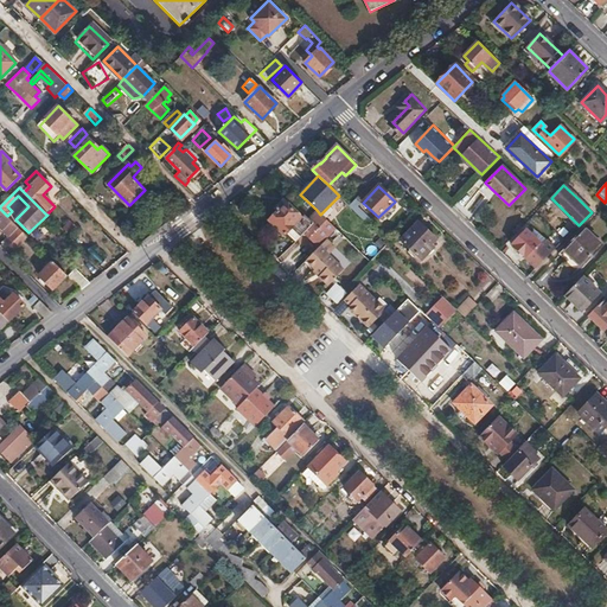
[(360,204),(356,198),(349,205),(355,211),(360,204)]
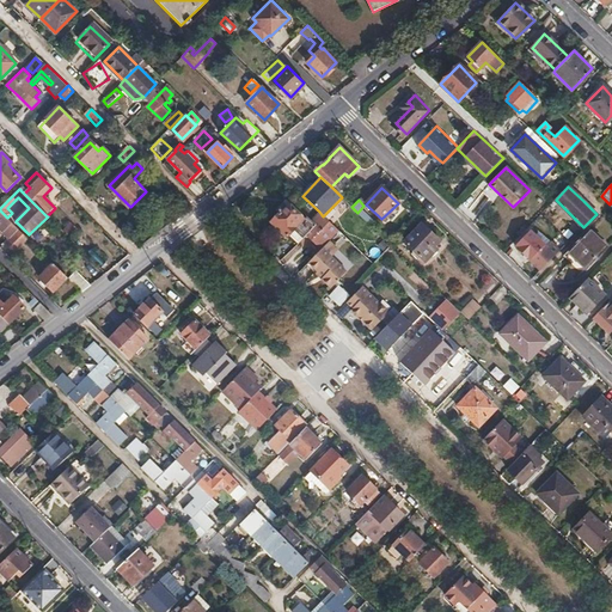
[(323,216),(319,212),(311,221),(306,216),(304,220),(285,202),(277,209),(280,212),(270,221),(286,236),(288,233),(293,230),(301,238),(306,233),(323,249),(328,243),(332,239),(338,231),(323,216)]
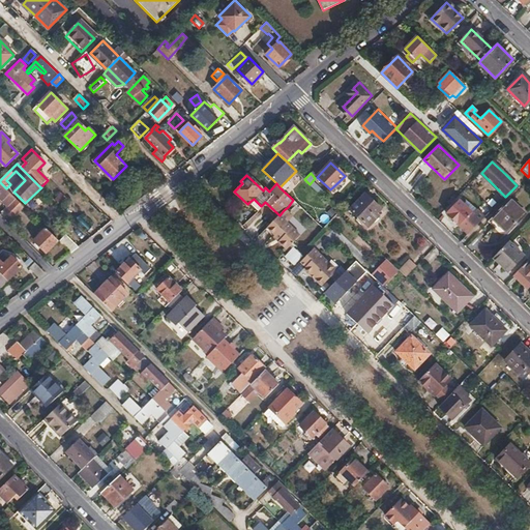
[(0,198),(9,207),(5,211),(12,218),(25,207),(6,188),(0,182),(0,198)]
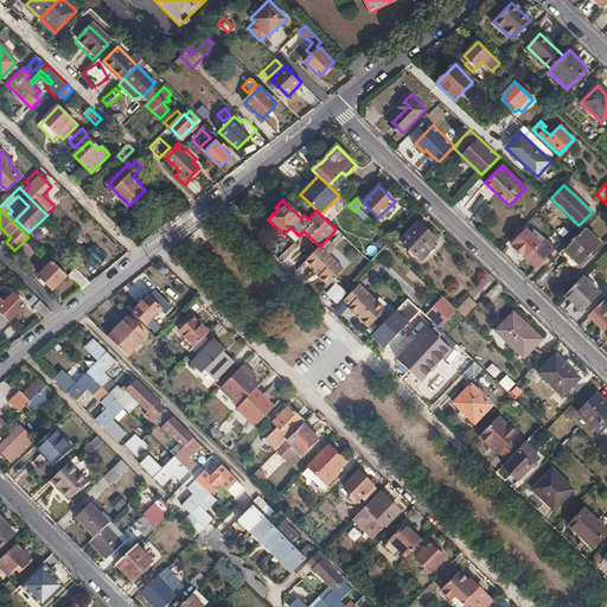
[(370,227),(359,216),(352,223),(364,234),(370,227)]
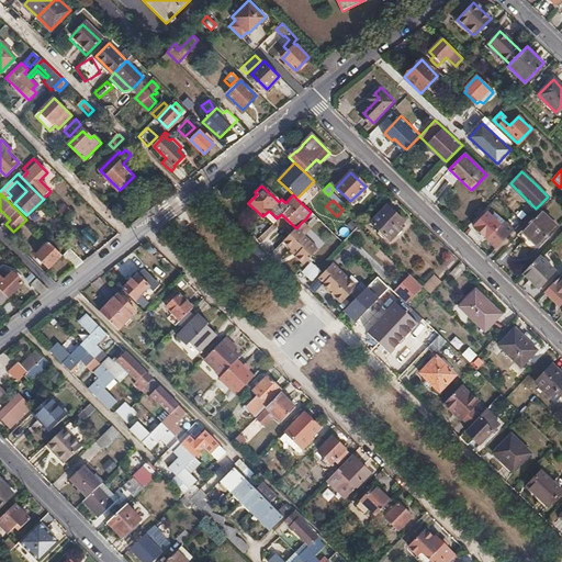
[(386,206),(371,222),(390,240),(400,231),(397,228),(403,222),(386,206)]
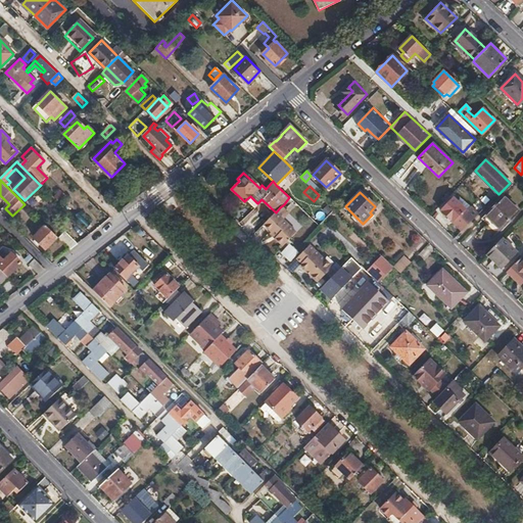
[(298,194),(292,200),(303,211),(310,205),(298,194)]
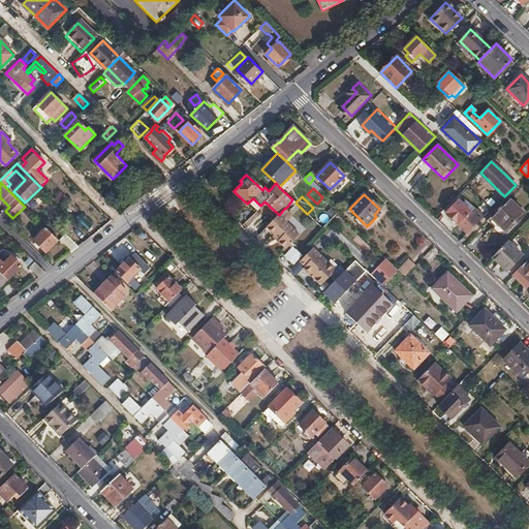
[(253,198),(249,201),(257,209),(260,206),(253,198)]
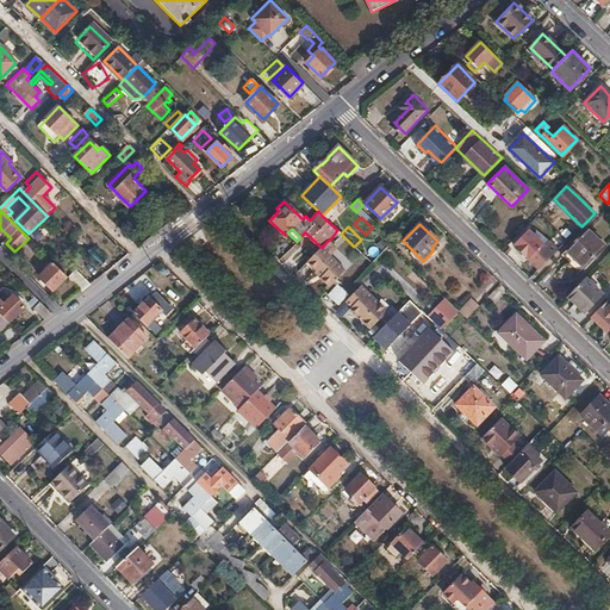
[(603,247),(586,230),(567,250),(584,267),(603,247)]
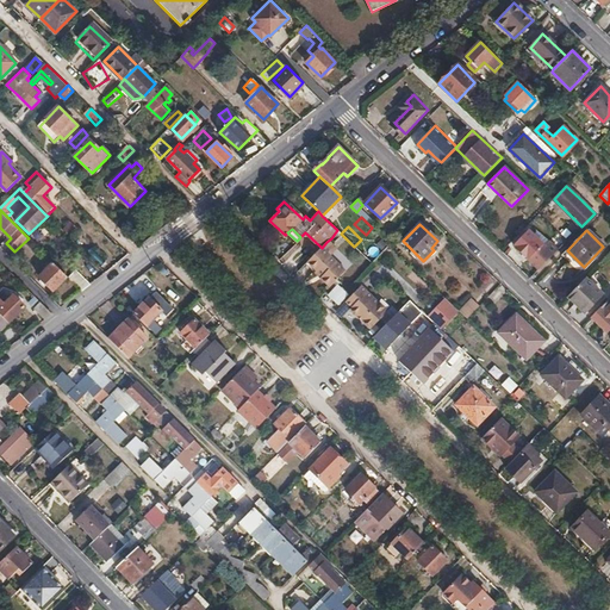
[(514,246),(539,269),(553,255),(558,250),(549,242),(545,247),(529,231),(514,246)]
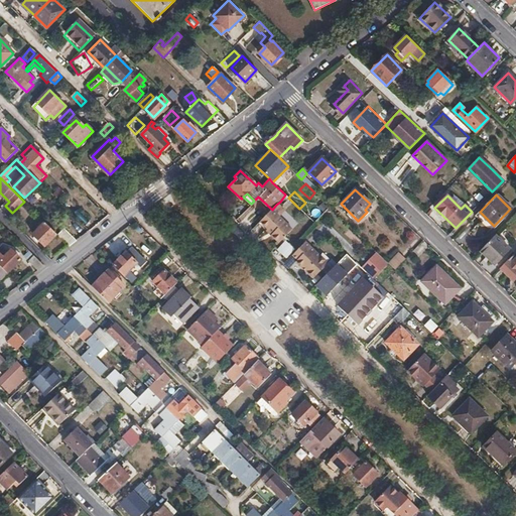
[(310,216),(317,218),(319,210),(311,208),(310,216)]
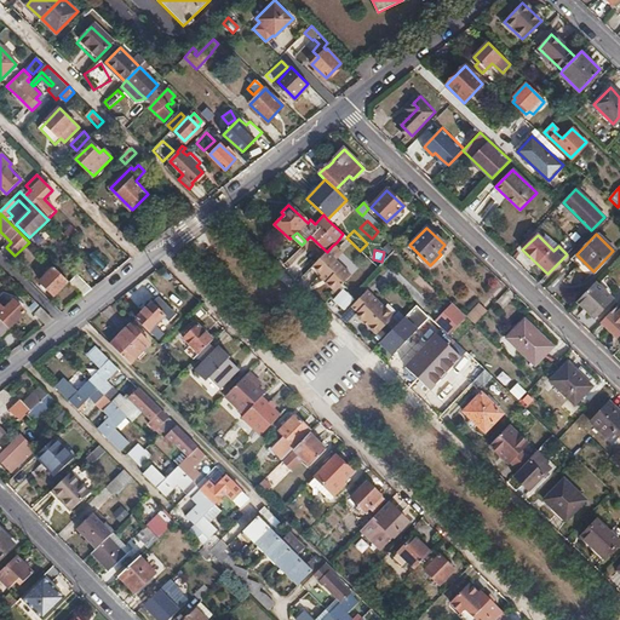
[(281,264),(290,274),(304,260),(296,251),(281,264)]
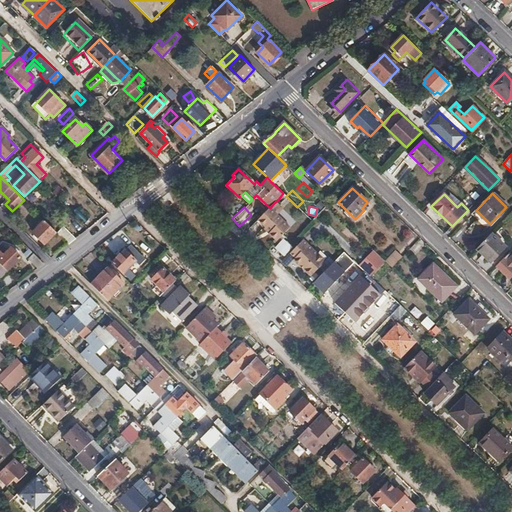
[(269,209),(258,221),(266,229),(270,234),(269,235),(276,242),(283,235),(289,228),(269,209)]
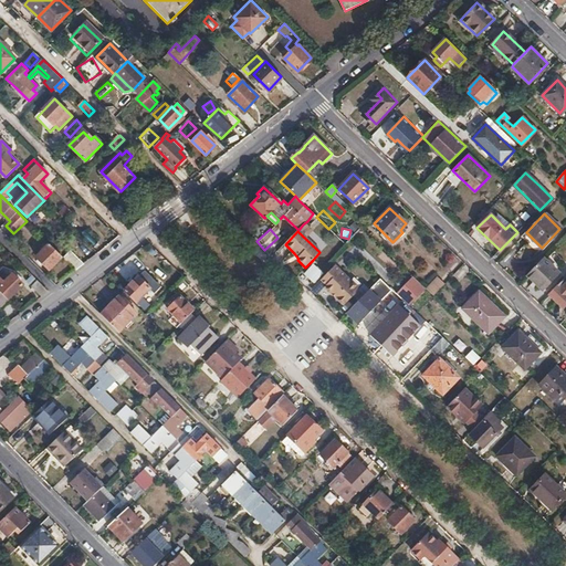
[(83,238),(94,249),(100,244),(87,232),(83,238)]
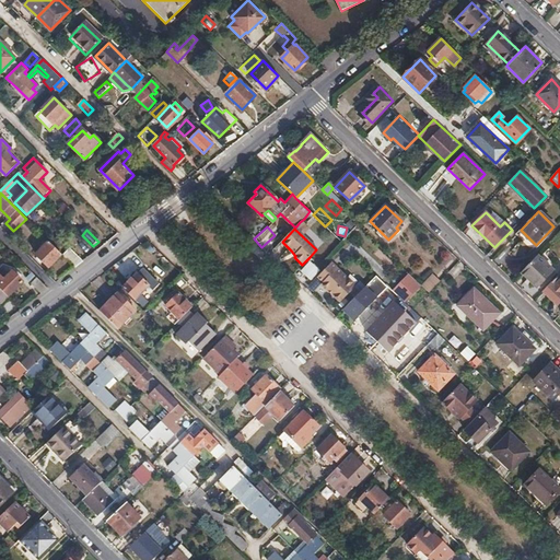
[(61,253),(49,242),(37,255),(49,266),(61,253)]
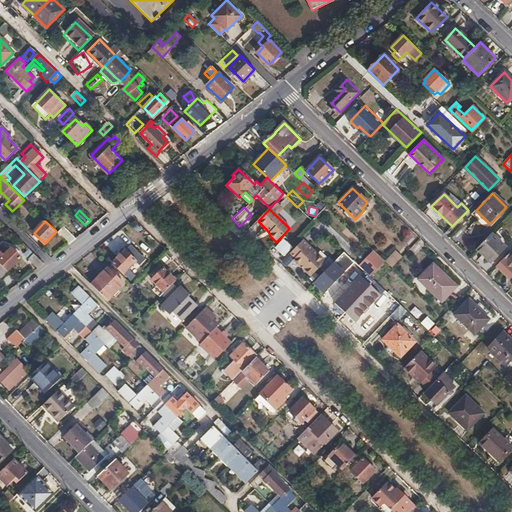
[(59,234),(68,244),(75,238),(64,228),(59,234)]
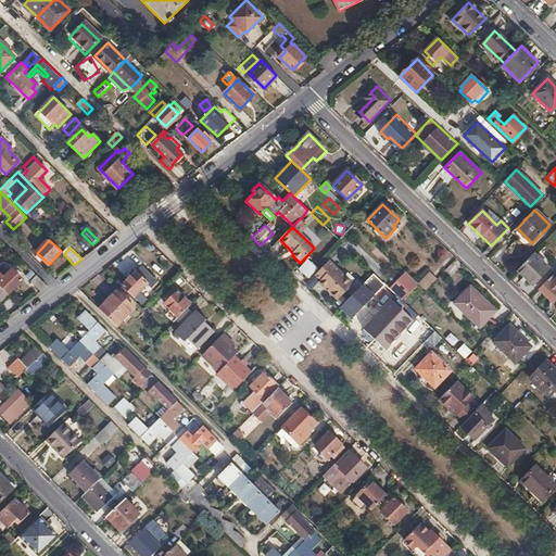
[(114,266),(126,275),(137,262),(125,252),(114,266)]
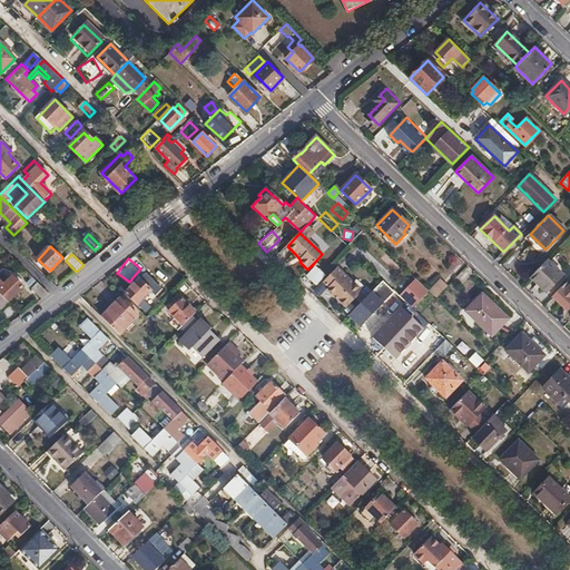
[(546,261),(530,276),(547,292),(562,275),(546,261)]
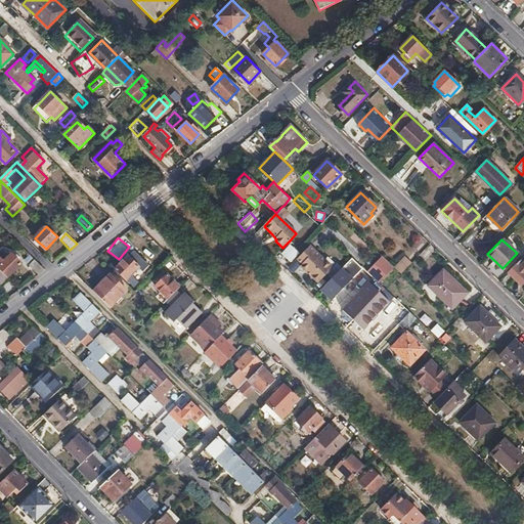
[(290,246),(282,254),(290,261),(297,253),(290,246)]
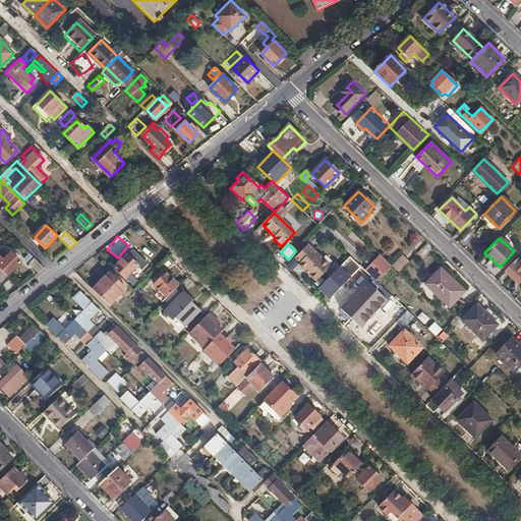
[(326,273),(330,277),(340,267),(335,262),(331,267),(308,244),(295,258),(300,264),(299,266),(316,282),(326,273)]
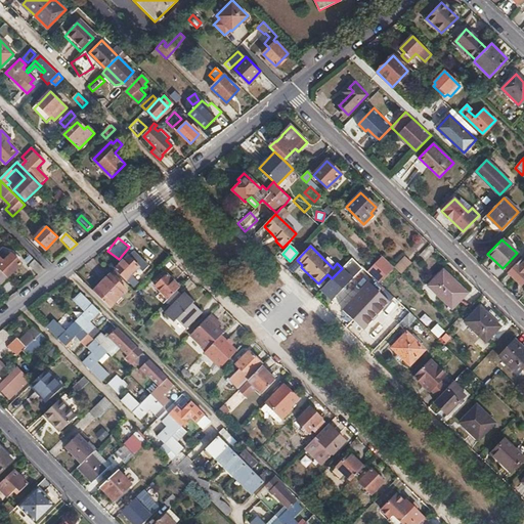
[(126,279),(127,278),(138,267),(142,271),(148,265),(133,251),(116,269),(126,279)]
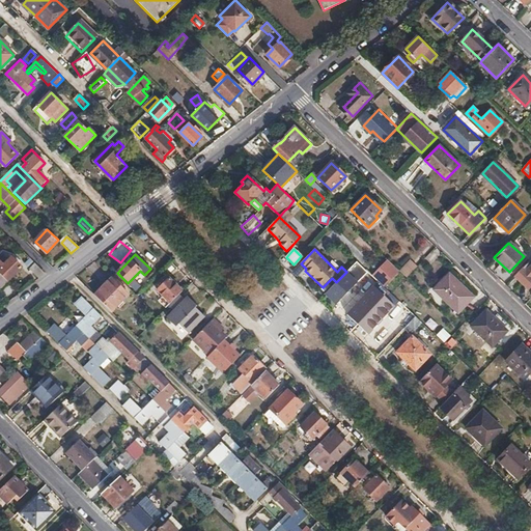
[(0,274),(6,280),(7,281),(21,268),(11,258),(4,264),(0,260),(0,274)]
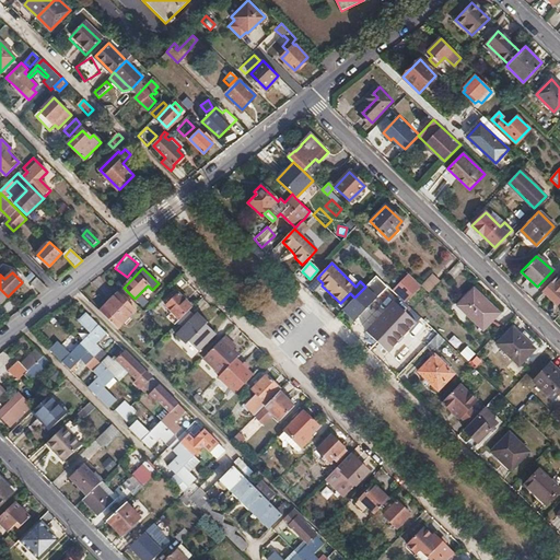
[(559,272),(544,291),(557,304),(559,300),(559,272)]
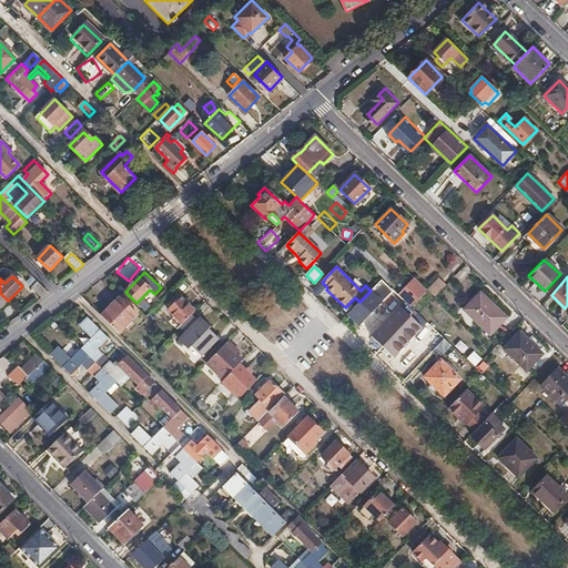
[(404,302),(411,307),(428,290),(415,277),(397,295),(404,302)]
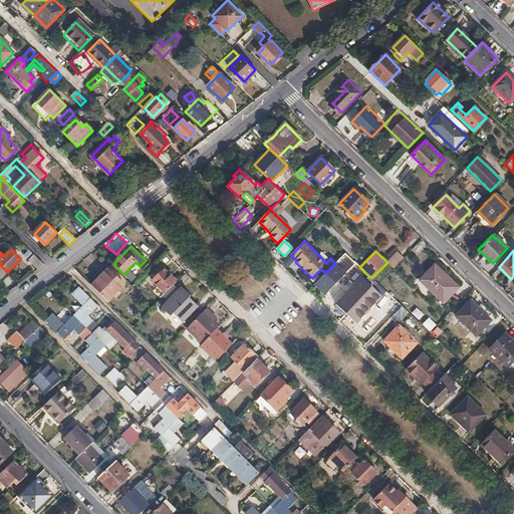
[(325,273),(314,285),(323,293),(333,283),(353,260),(345,252),(335,263),(325,273)]
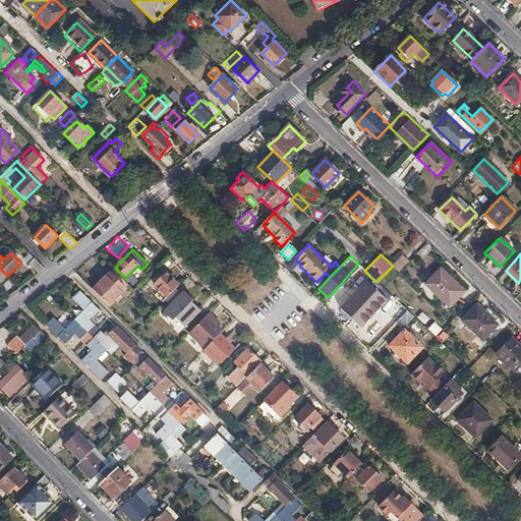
[(403,255),(393,266),(399,273),(410,262),(403,255)]
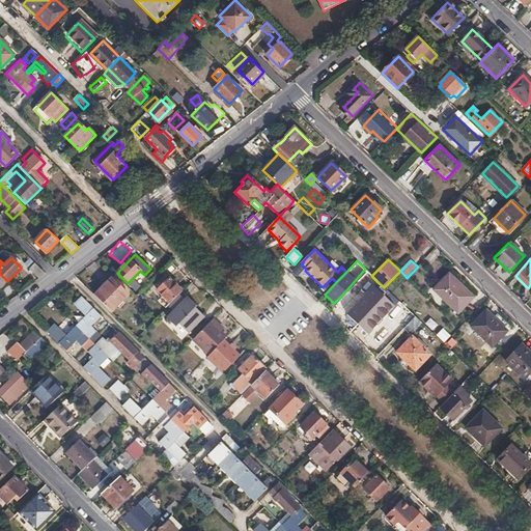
[(30,269),(39,278),(45,274),(35,263),(30,269)]
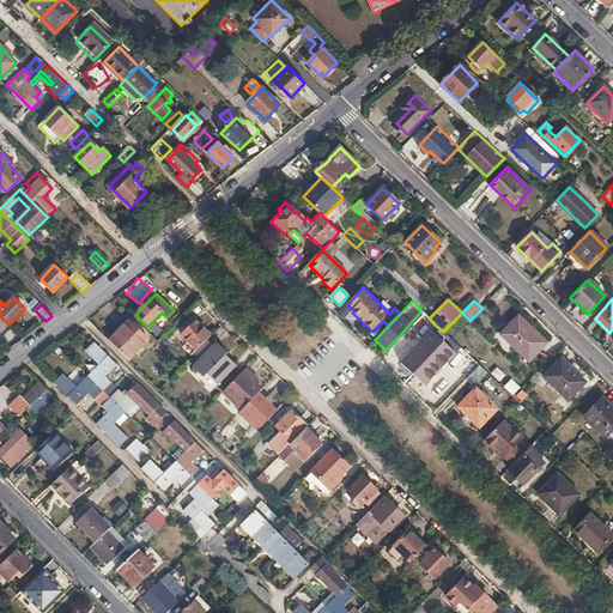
[(162,313),(149,326),(152,332),(167,317),(162,313)]
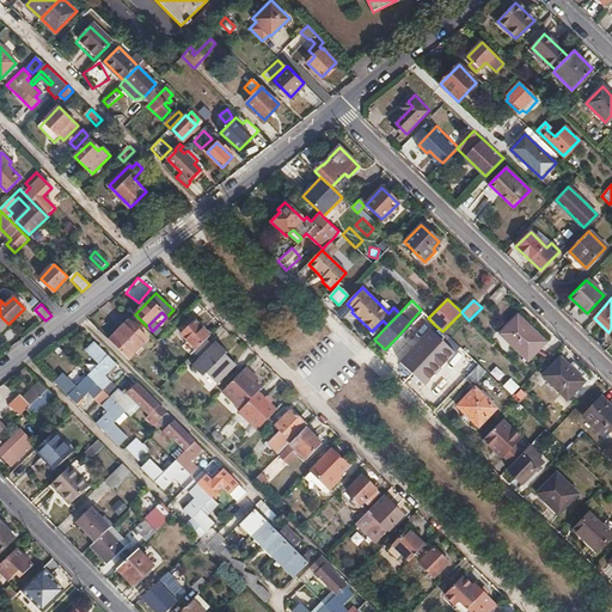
[(516,318),(501,334),(527,359),(543,342),(534,334),(533,335),(516,318)]
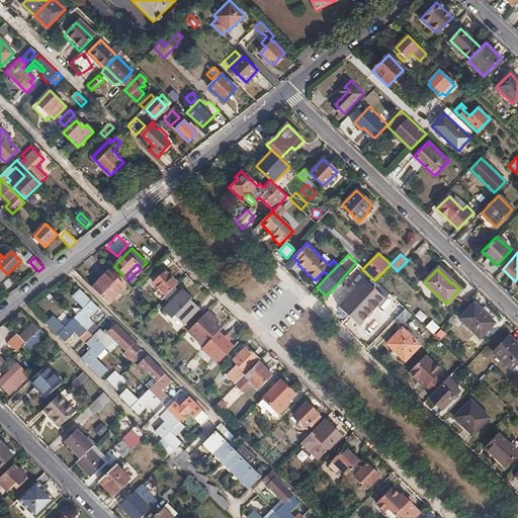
[(153,283),(166,296),(176,285),(178,284),(164,271),(153,283)]
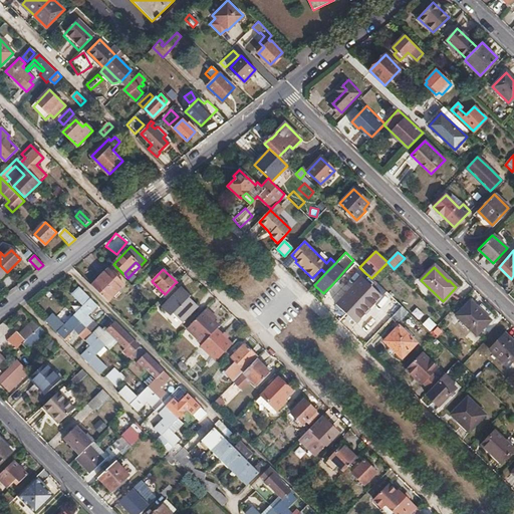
[(108,270),(92,286),(108,301),(123,286),(108,270)]
